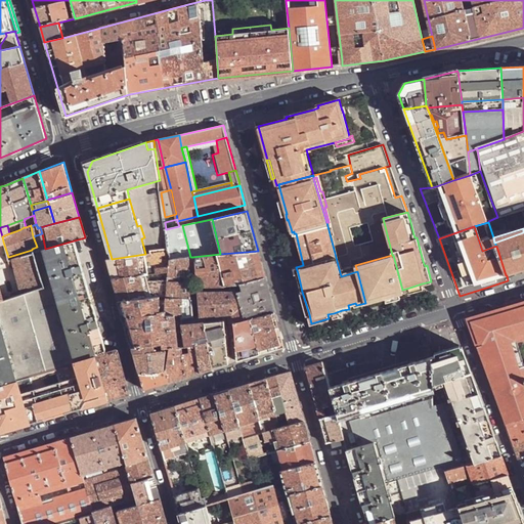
[(496,246),(506,275),(507,275),(523,269),(523,232),(494,243),(496,246)]
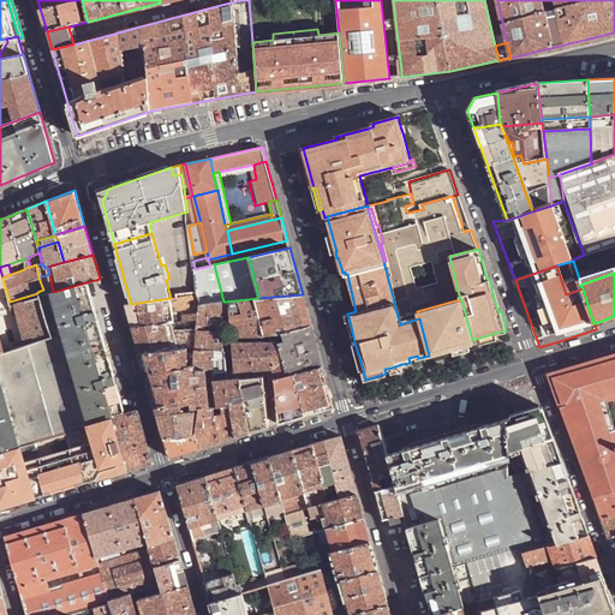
[(53,292),(49,293),(87,423),(124,412),(87,282),(53,292)]
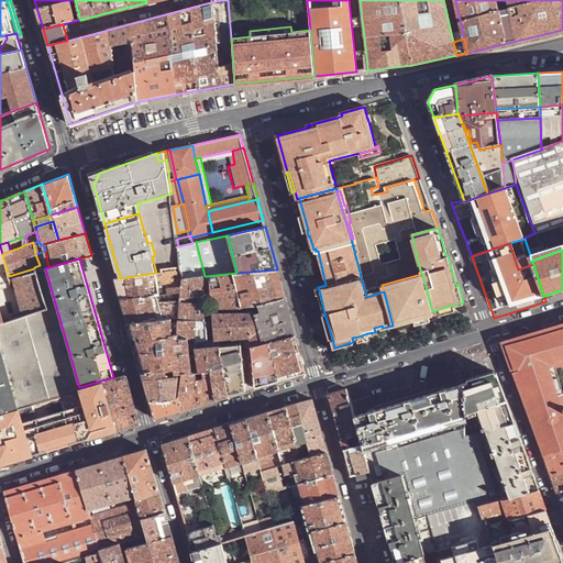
[(0,323),(0,349),(17,409),(31,405),(54,397),(77,392),(80,390),(79,387),(45,268),(35,272),(35,273),(46,309),(23,317),(2,322),(0,323)]
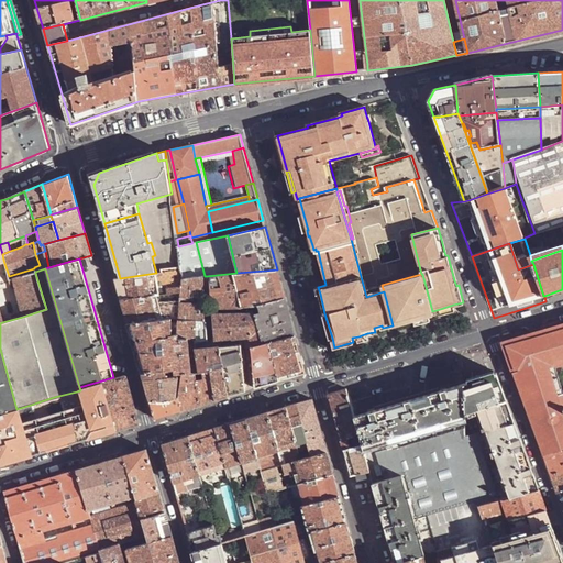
[(34,268),(9,276),(10,280),(13,279),(35,273),(35,272),(34,268)]
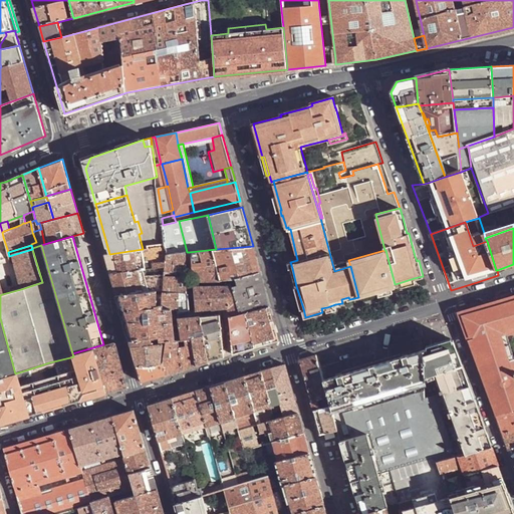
[(143,249),(146,268),(154,267),(153,261),(166,259),(166,255),(167,250),(167,248),(152,250),(151,245),(149,246),(149,248),(143,249)]
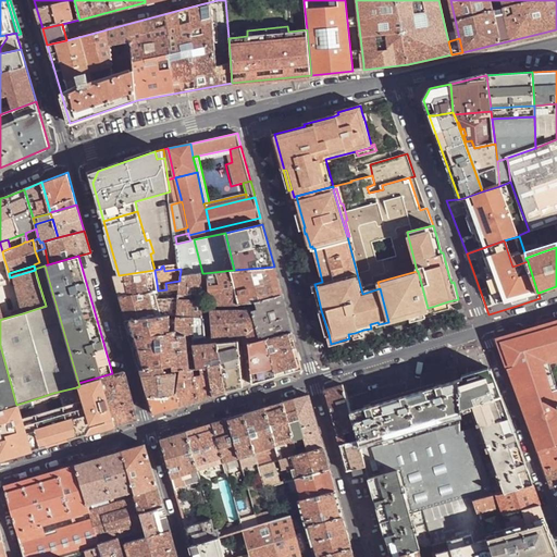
[(282,296),(274,267),(234,270),(205,273),(208,293),(210,293),(212,305),(240,304),(256,302),(282,296)]
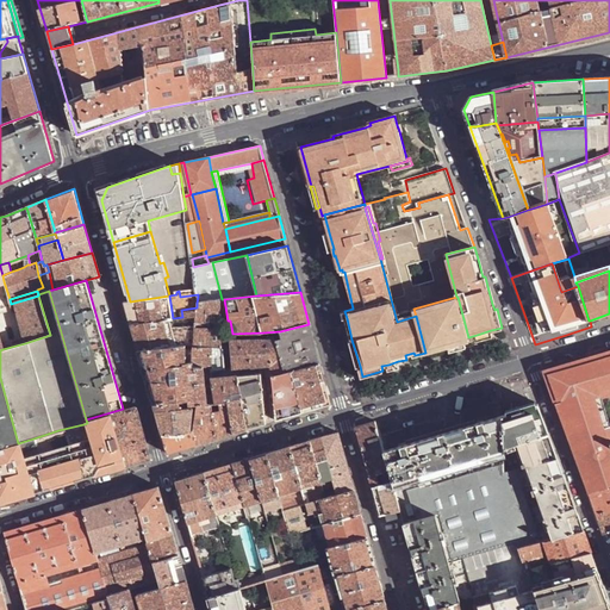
[(38,296),(14,303),(16,310),(25,343),(50,335),(38,296)]
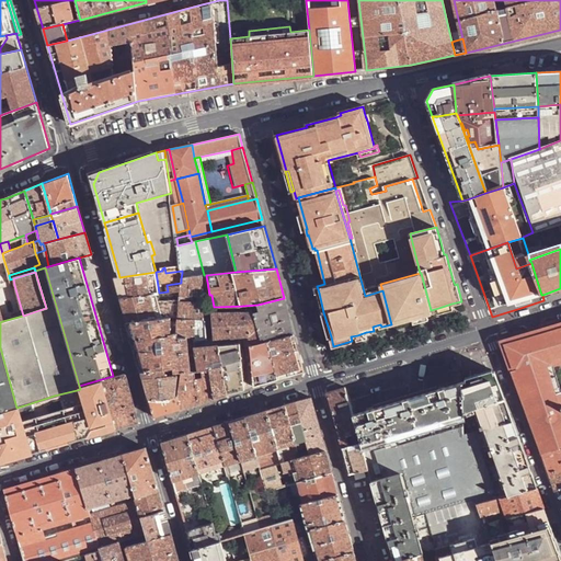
[(159,293),(156,272),(119,277),(114,278),(121,299),(157,293),(159,293)]
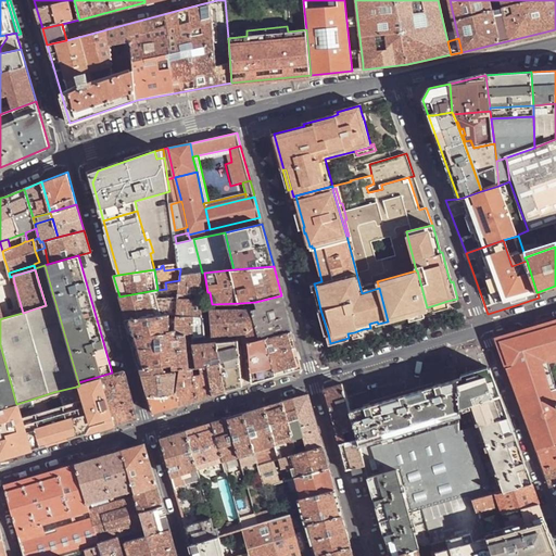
[(379,288),(388,321),(409,315),(424,311),(428,310),(427,307),(417,270),(416,270),(377,281),(379,288)]
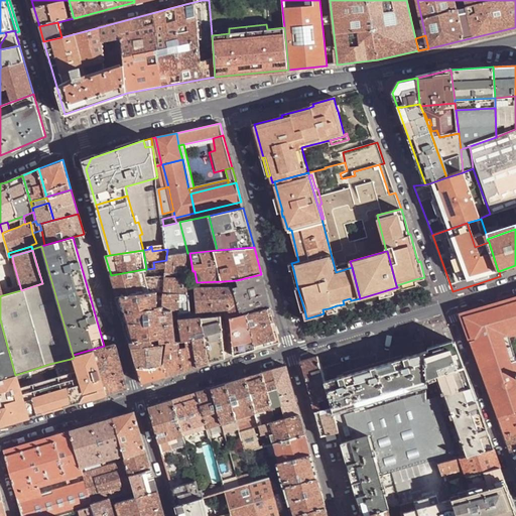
[(187,272),(184,253),(166,256),(166,260),(166,266),(165,266),(164,273),(163,291),(164,291),(164,294),(189,295),(188,285),(187,272)]
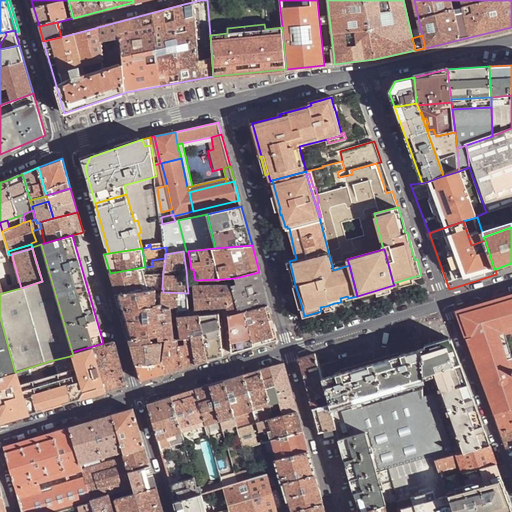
[(183,251),(186,270),(191,269),(188,251),(186,251),(183,251)]
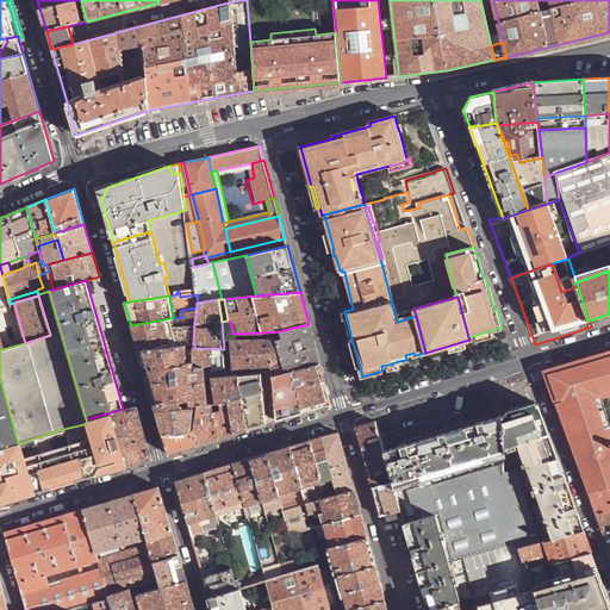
[(173,327),(170,318),(131,325),(138,350),(178,346),(173,327)]
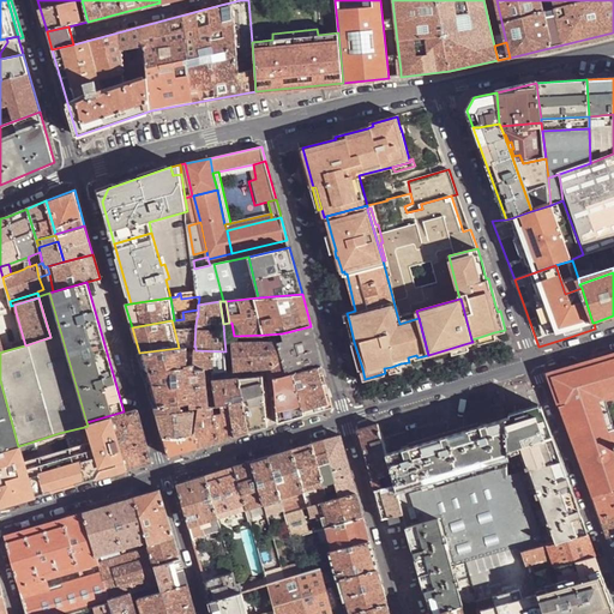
[(194,347),(196,325),(174,329),(179,348),(186,348),(194,347)]
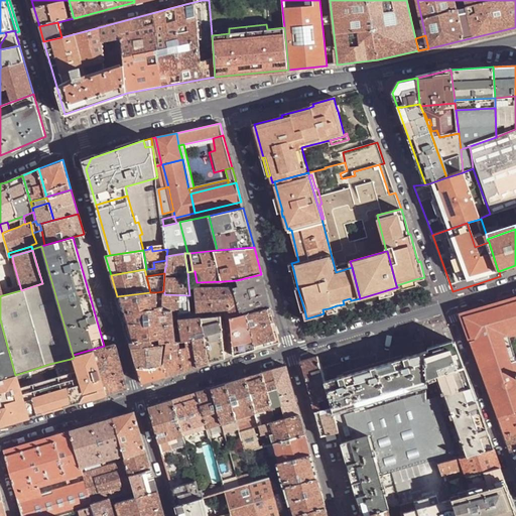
[(237,280),(239,285),(263,279),(261,274),(237,280)]
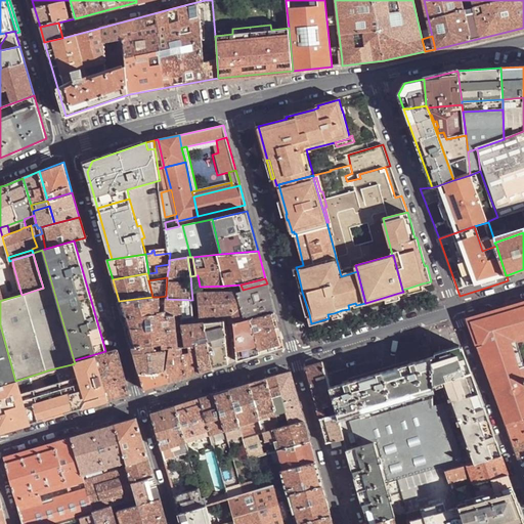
[(275,312),(267,284),(243,290),(237,291),(245,319),(250,318),(275,312)]
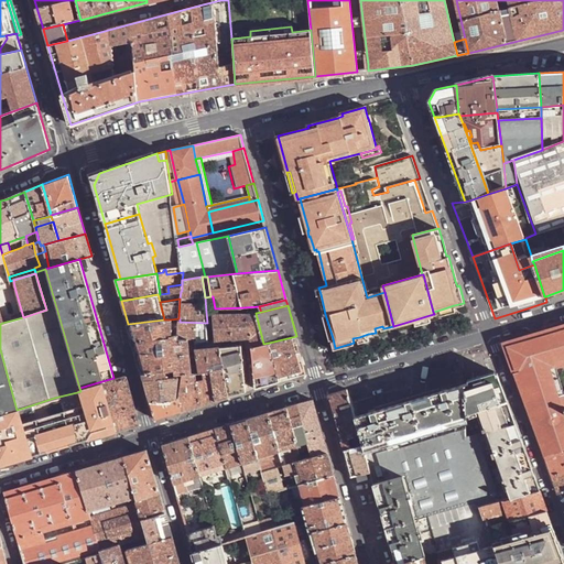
[(251,347),(263,344),(256,313),(255,314),(247,313),(213,314),(215,342),(250,337),(251,347)]
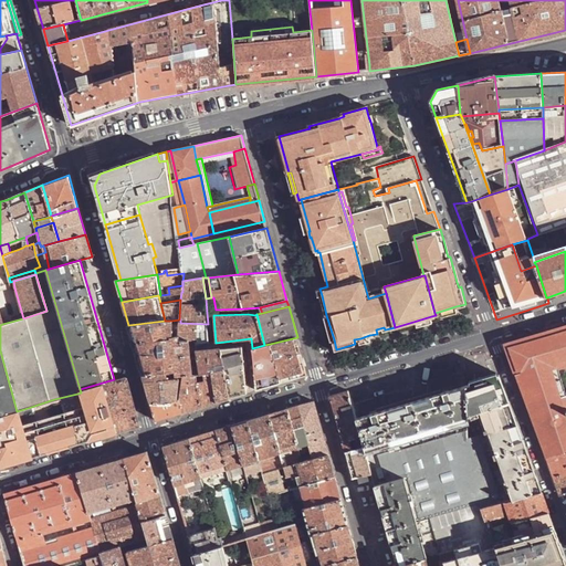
[(324,316),(332,339),(334,339),(326,315),(324,316)]
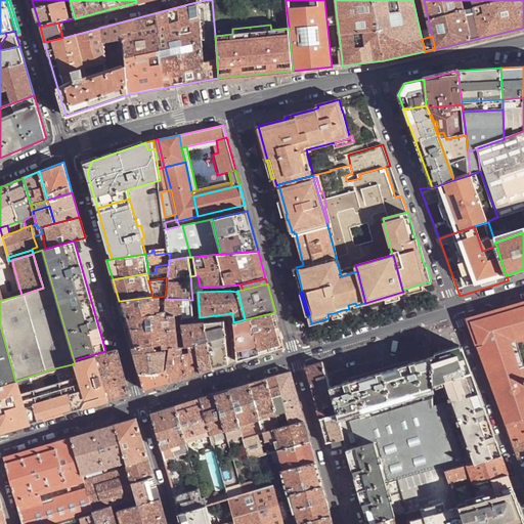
[(167,296),(166,296),(165,309),(164,319),(175,318),(180,317),(181,319),(193,318),(192,300),(167,299),(167,296)]
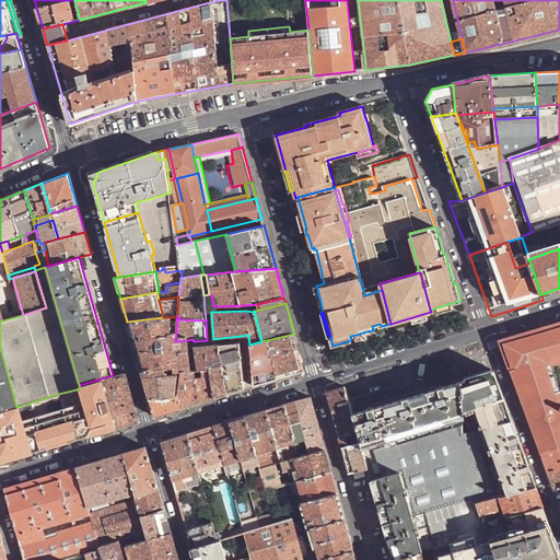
[(127,322),(141,370),(163,368),(173,366),(174,371),(181,371),(189,371),(187,340),(175,341),(176,330),(171,330),(170,317),(163,317),(127,322)]
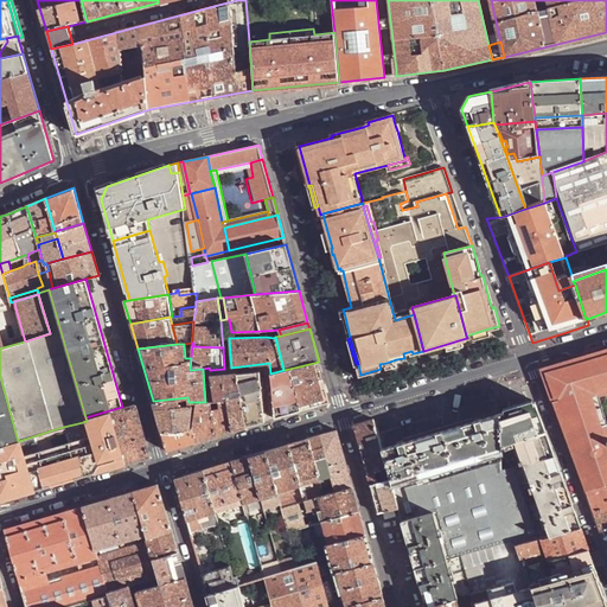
[(606,350),(586,357),(598,394),(606,391),(606,350)]
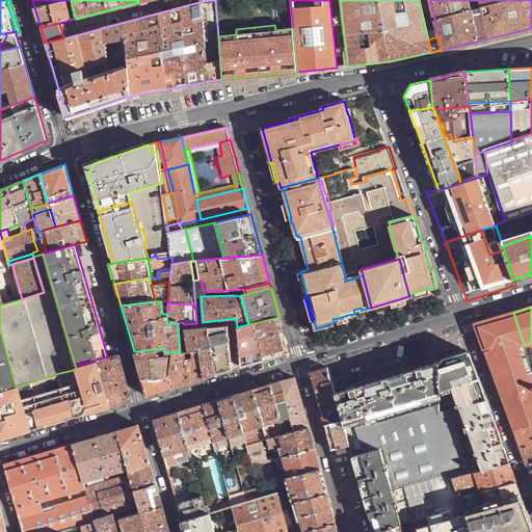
[(498,317),(475,323),(502,401),(514,396),(531,390),(531,373),(524,345),(513,313),(498,317)]
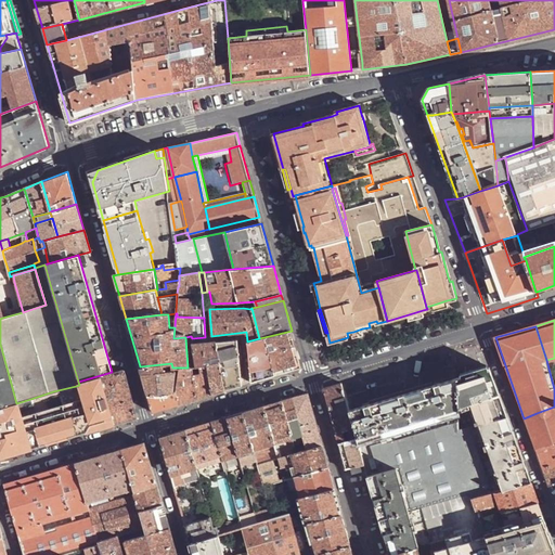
[(301,368),(292,331),(265,337),(274,374),(286,371),(301,368)]
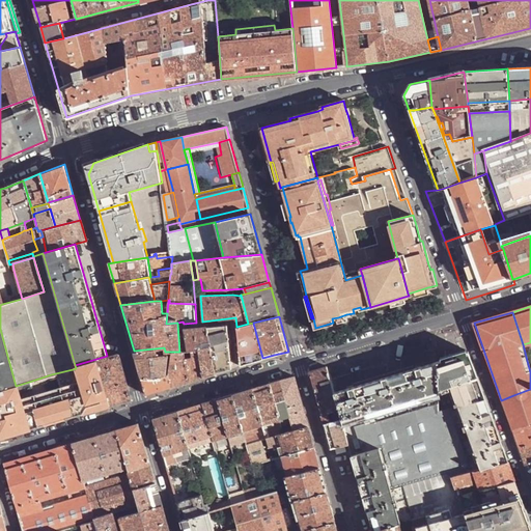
[(236,327),(240,365),(252,361),(262,358),(253,323),(248,324),(236,327)]
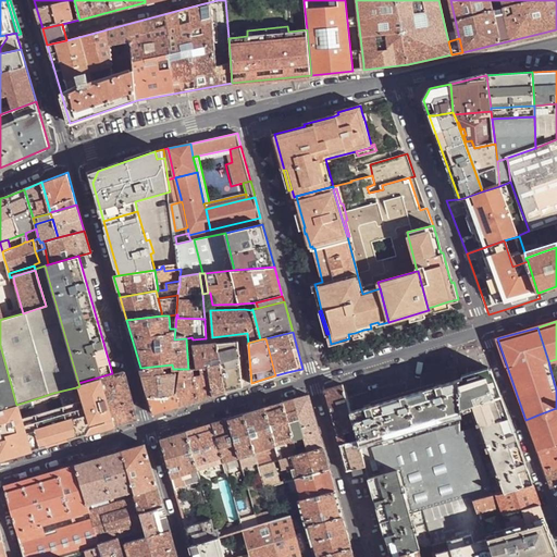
[(235,388),(243,385),(238,341),(218,343),(225,391),(235,388)]
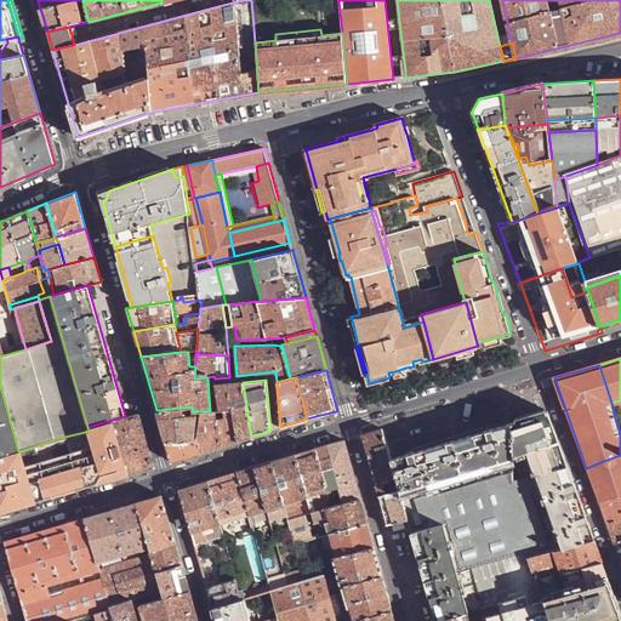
[(233,408),(238,440),(246,438),(251,436),(243,382),(216,386),(220,411),(233,408)]
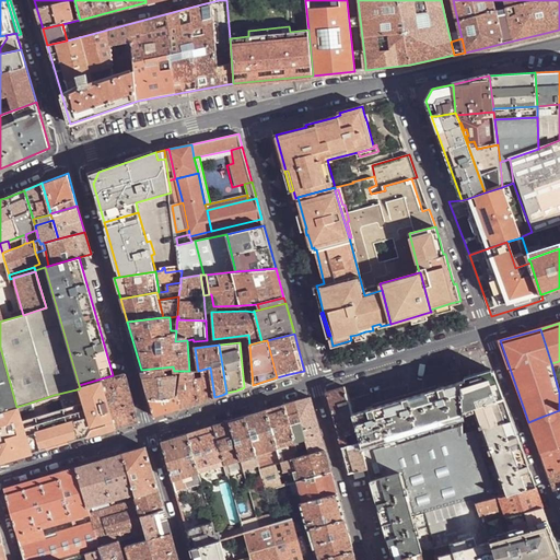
[(0,410),(9,409),(16,407),(0,347),(0,410)]
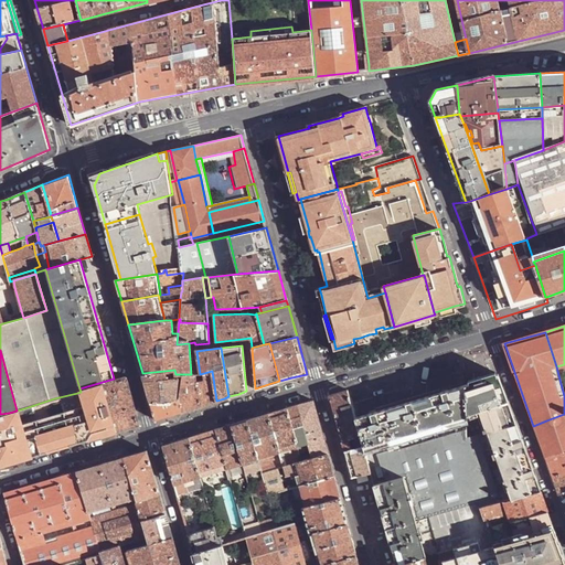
[(142,373),(150,401),(172,400),(177,397),(179,376),(166,376),(164,371),(142,373)]
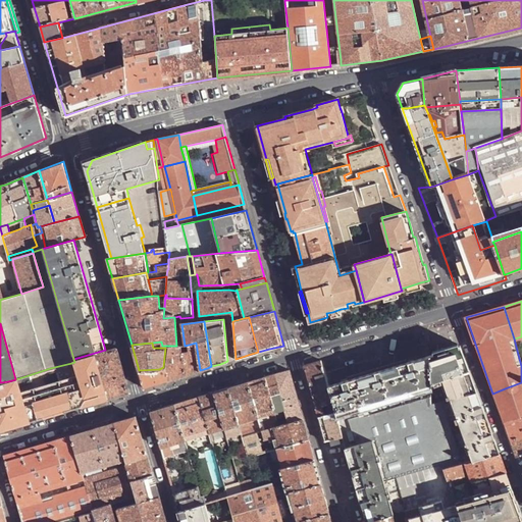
[(186,374),(200,370),(196,343),(185,346),(176,346),(168,346),(165,367),(167,379),(186,374)]
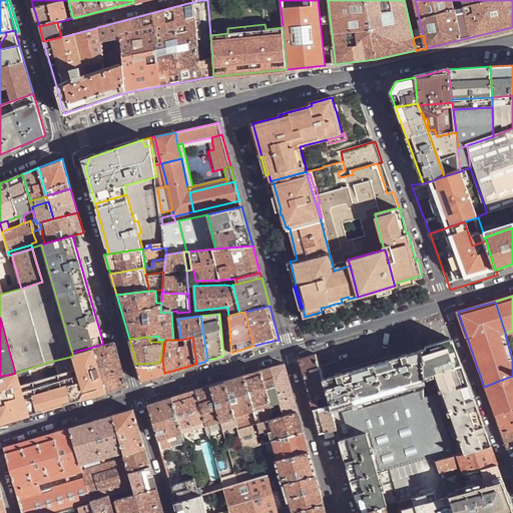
[(426,345),(427,348),(451,341),(450,338),(426,345)]
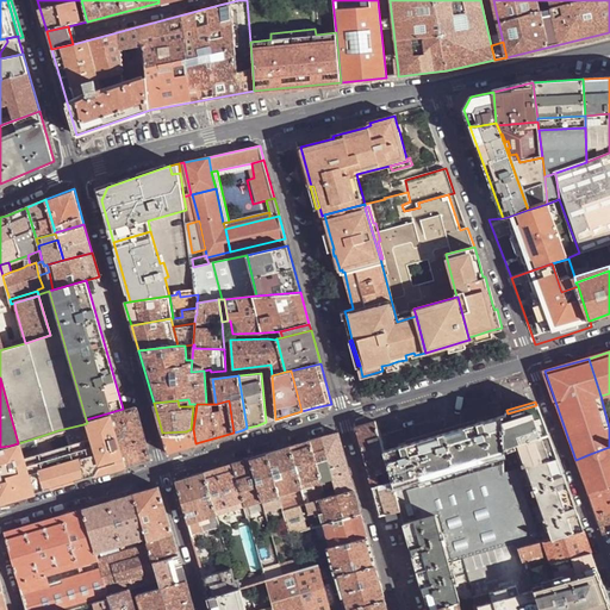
[(504,429),(504,449),(504,472),(515,470),(526,466),(556,456),(537,404),(536,405),(508,414),(503,415),(502,416),(504,429)]
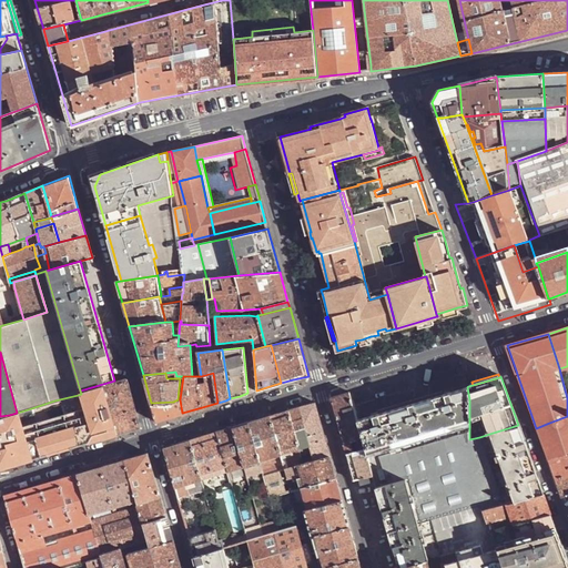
[(114,384),(103,387),(117,432),(128,428),(140,425),(127,379),(114,384)]
